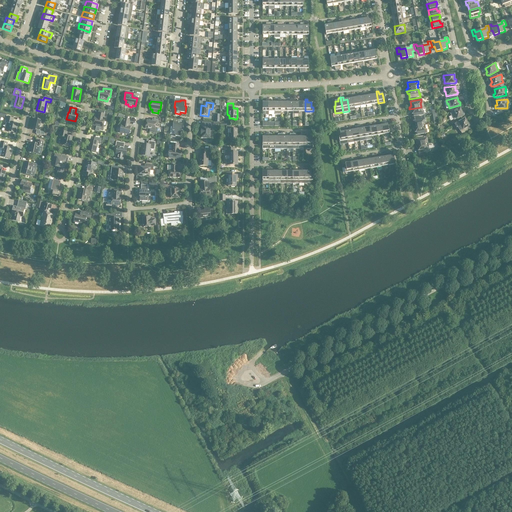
[(422,112),(421,107),(409,109),(409,110),(410,110),(410,111),(411,111),(411,112),(412,112),(412,117),(423,115),(423,112),(422,112)]
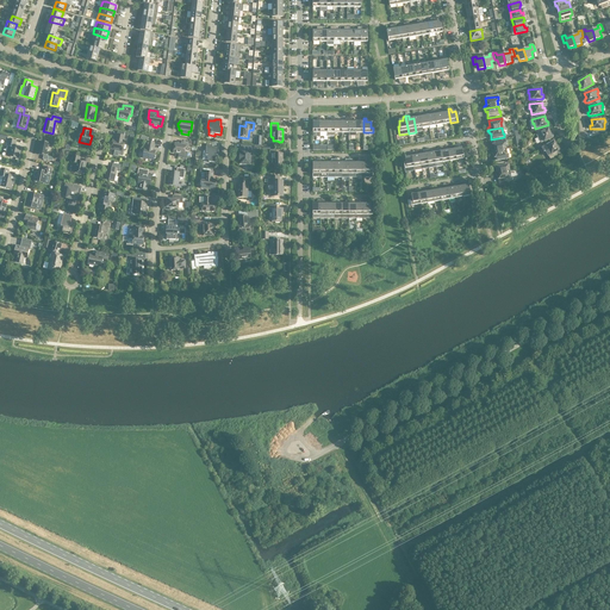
[(541,143),(552,138),(553,137),(553,136),(553,135),(553,134),(552,134),(551,134),(548,129),(536,135),(537,138),(539,137),(541,143)]
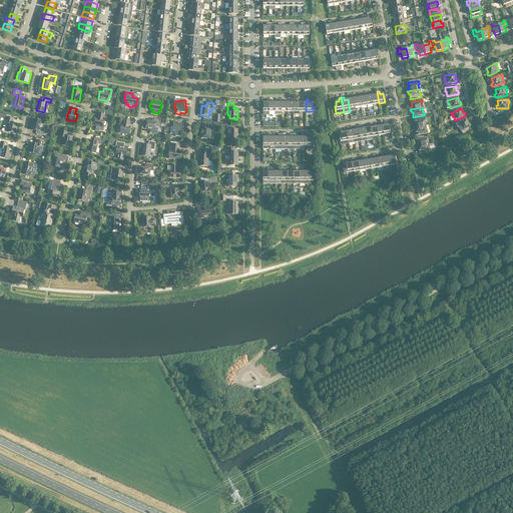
[(93,119),(92,123),(93,124),(93,125),(97,126),(96,127),(95,131),(99,132),(99,130),(103,131),(104,127),(105,127),(106,126),(107,122),(106,121),(104,121),(104,120),(103,120),(104,114),(103,114),(104,111),(99,110),(98,117),(98,118),(94,118),(94,119),(93,119)]
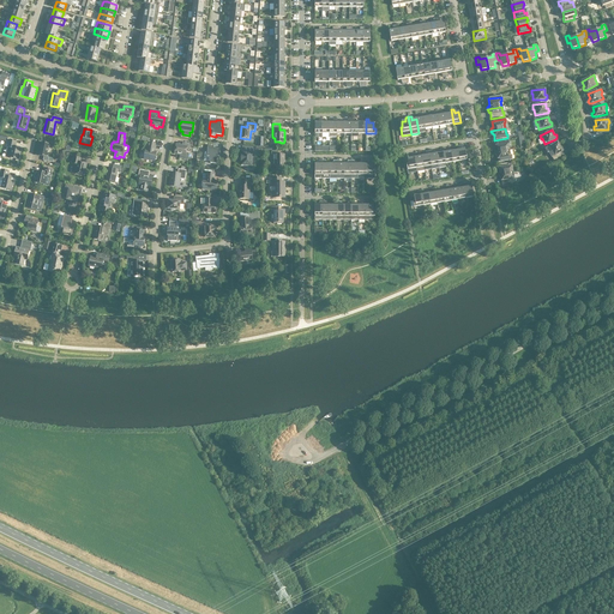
[(7,148),(11,149),(10,158),(18,160),(20,148),(16,146),(17,142),(8,140),(7,148)]
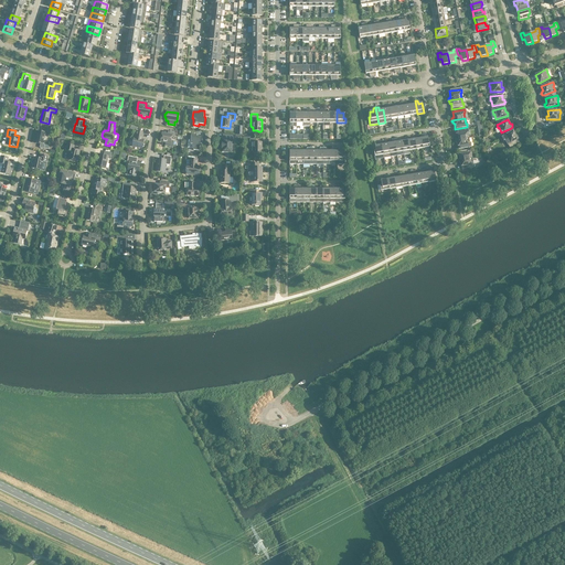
[(455,140),(468,138),(467,134),(468,132),(468,129),(456,131),(457,137),(456,137),(456,138),(455,139),(455,140)]
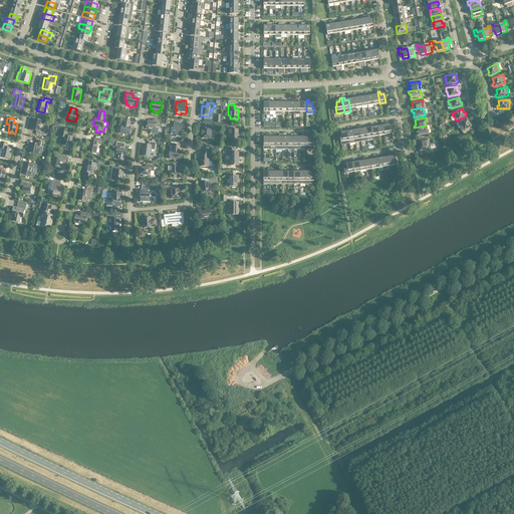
[(182,132),(184,132),(184,125),(180,124),(180,122),(178,122),(179,120),(167,118),(166,123),(174,125),(173,129),(172,127),(171,135),(176,136),(176,137),(181,138),(182,132)]
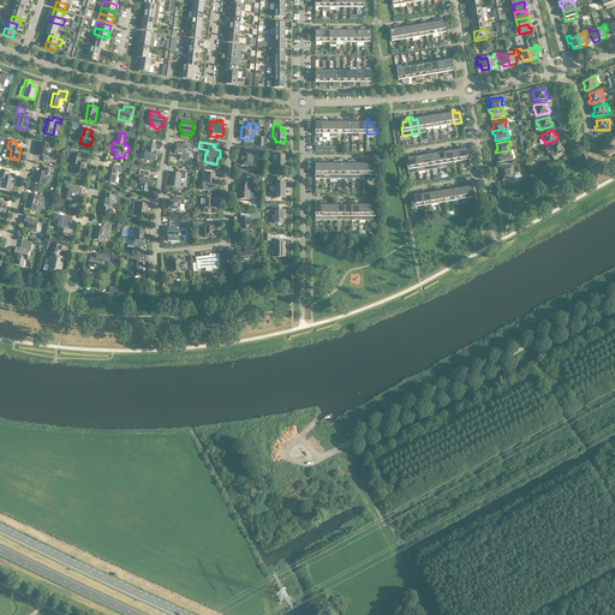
[(54,159),(47,157),(49,144),(42,143),(39,156),(43,157),(43,161),(53,162),(54,159)]
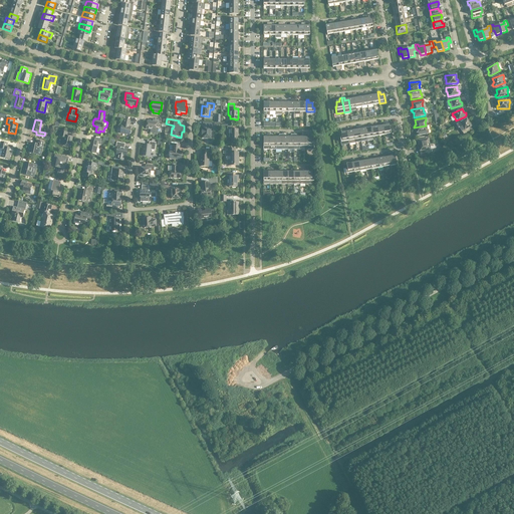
[(130,132),(131,132),(132,127),(130,126),(131,120),(124,119),(122,125),(121,125),(120,134),(130,135),(130,134),(130,132)]
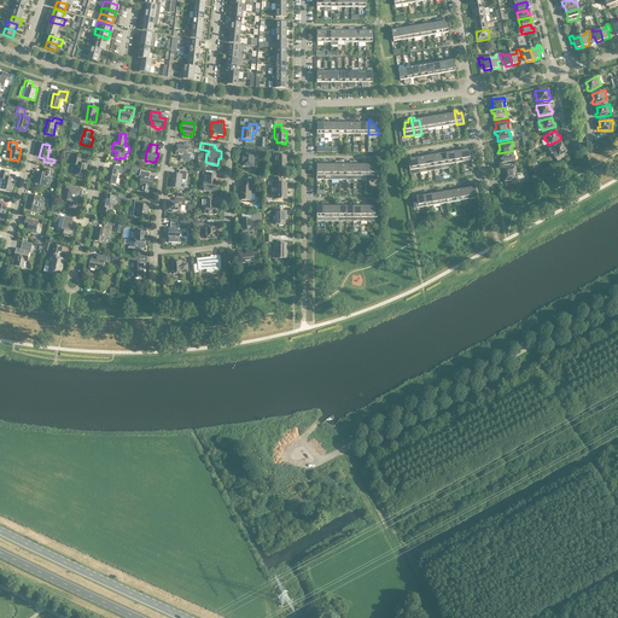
[(186,147),(184,146),(178,145),(175,155),(181,156),(180,159),(188,161),(190,155),(187,155),(188,151),(191,151),(192,145),(186,144),(186,147)]
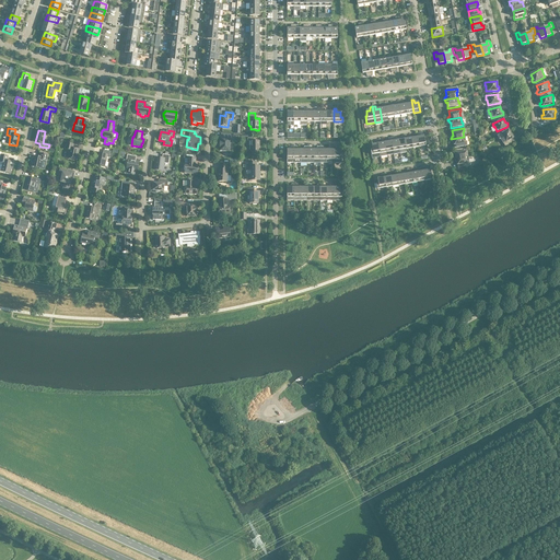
[(509,130),(498,136),(500,139),(501,139),(503,143),(505,147),(515,141),(513,138),(514,137),(514,136),(514,135),(513,135),(513,133),(512,133),(511,133),(509,130)]
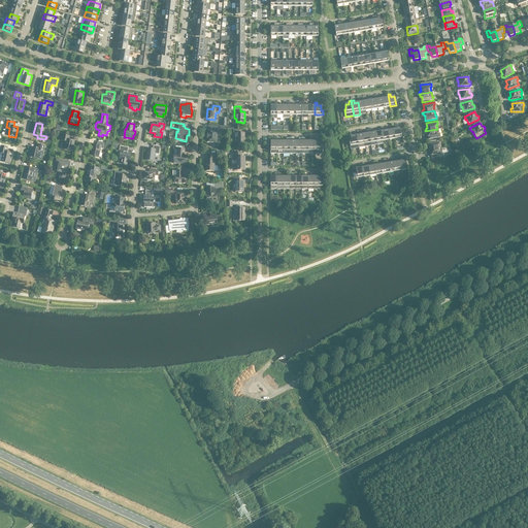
[(207,133),(207,139),(207,141),(217,142),(217,131),(218,126),(208,126),(208,130),(208,133),(207,133)]
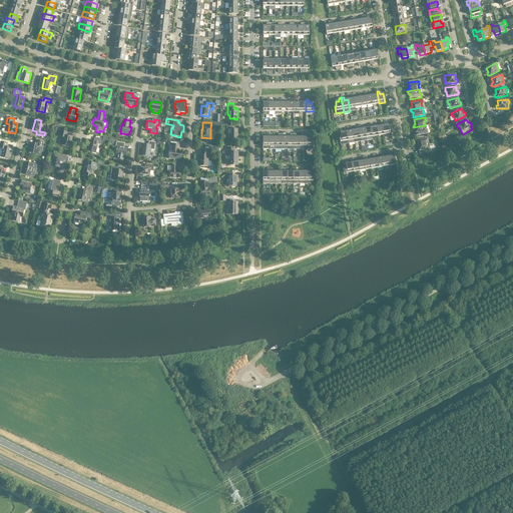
[(384,122),(382,122),(384,134),(390,133),(389,124),(385,125),(384,122)]
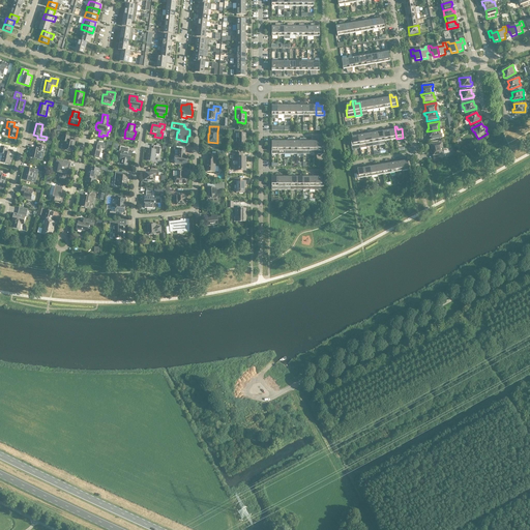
[(440,135),(439,129),(427,131),(428,133),(428,134),(429,135),(430,135),(430,140),(442,138),(441,135),(440,135)]
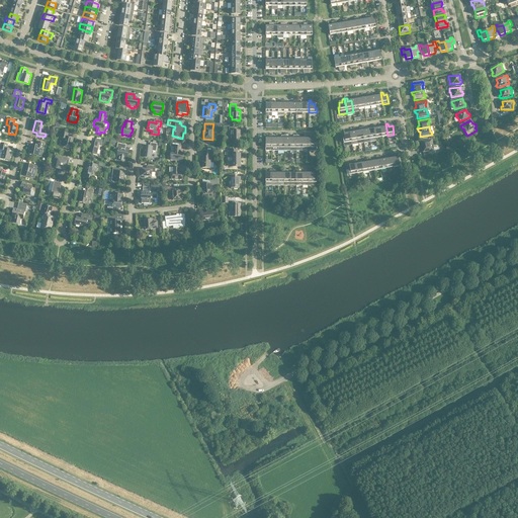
[(233,144),(240,144),(240,131),(235,131),(235,127),(229,127),(229,131),(233,131),(233,135),(231,135),(231,139),(233,139),(233,144)]
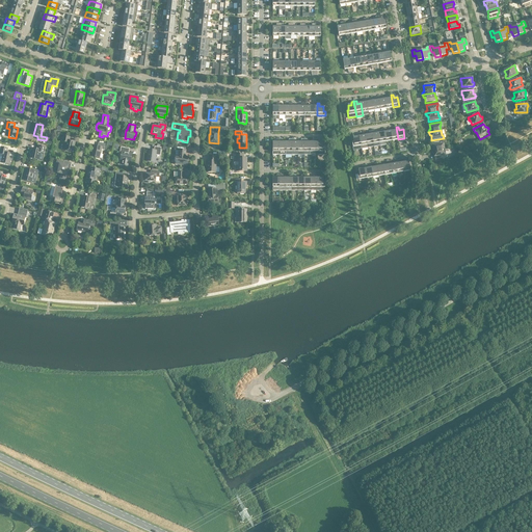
[(374,131),(371,131),(373,143),(374,147),(380,145),(378,133),(374,134),(374,131)]
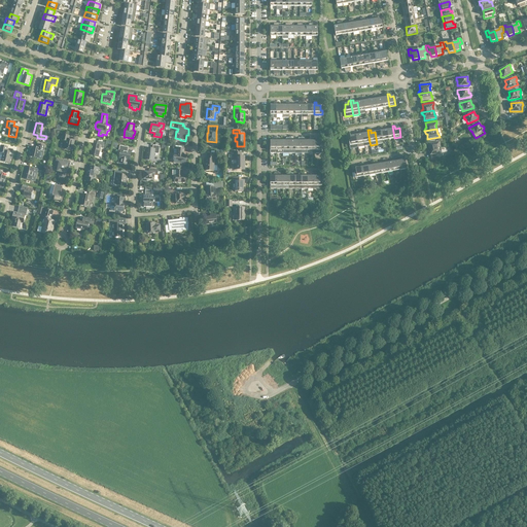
[(357,144),(355,132),(353,133),(354,136),(350,136),(350,141),(349,141),(350,146),(357,144)]
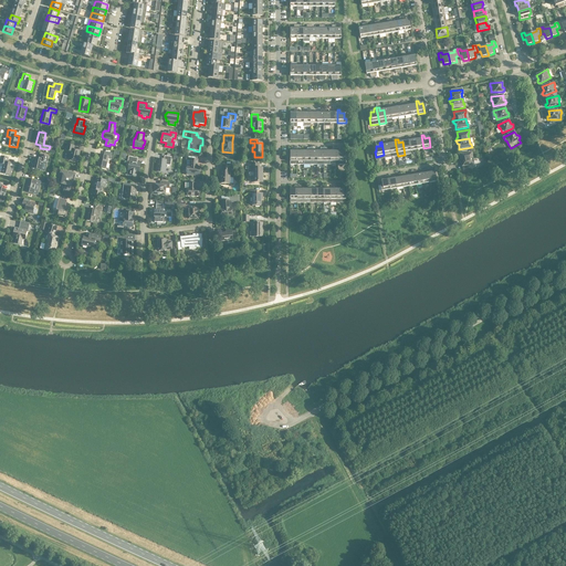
[(381,142),(384,155),(385,158),(391,157),(390,154),(389,144),(385,145),(385,142),(381,142)]
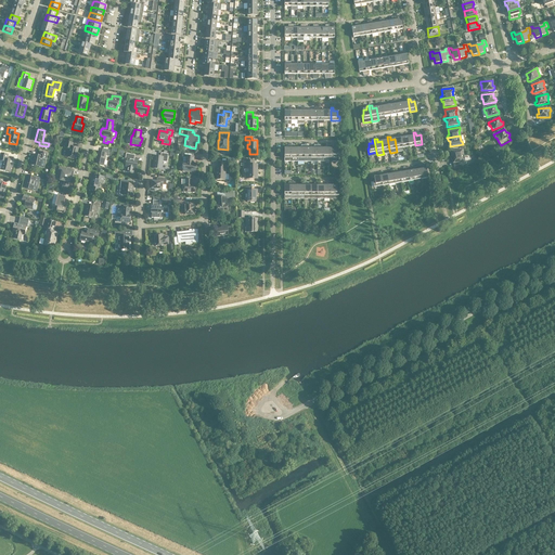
[(67,157),(76,158),(78,147),(72,146),(73,143),(66,141),(65,147),(68,149),(69,150),(67,157)]
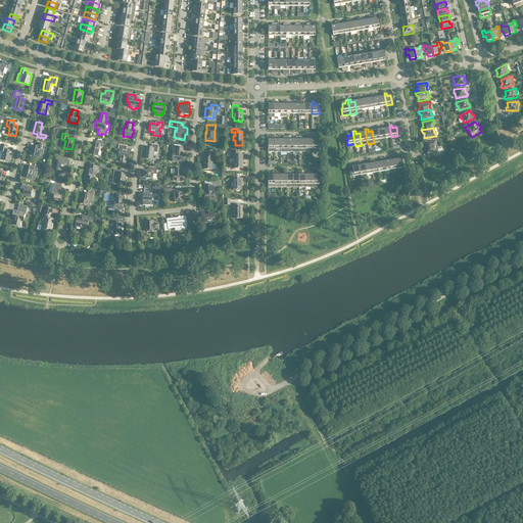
[(314,137),(312,137),(312,149),(312,152),(320,152),(320,144),(318,144),(318,140),(314,140),(314,137)]
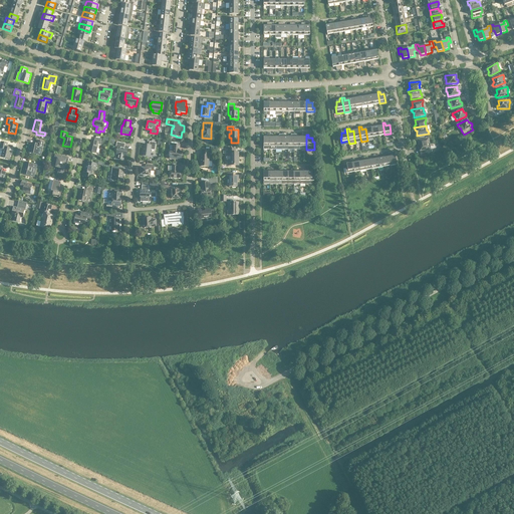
[(417,146),(417,147),(429,145),(428,140),(429,140),(429,136),(418,138),(419,143),(418,143),(418,144),(418,145),(417,145),(417,146)]
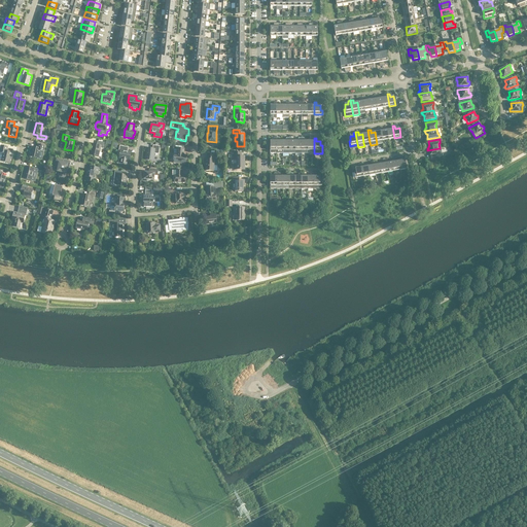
[(90,155),(99,156),(101,147),(103,147),(104,143),(98,141),(97,145),(92,144),(91,148),(92,148),(92,150),(91,150),(90,155)]
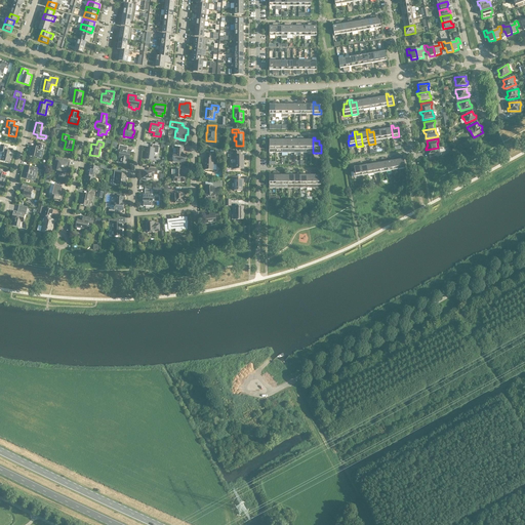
[(30,156),(38,158),(39,151),(43,152),(44,145),(38,144),(37,148),(33,147),(30,156)]
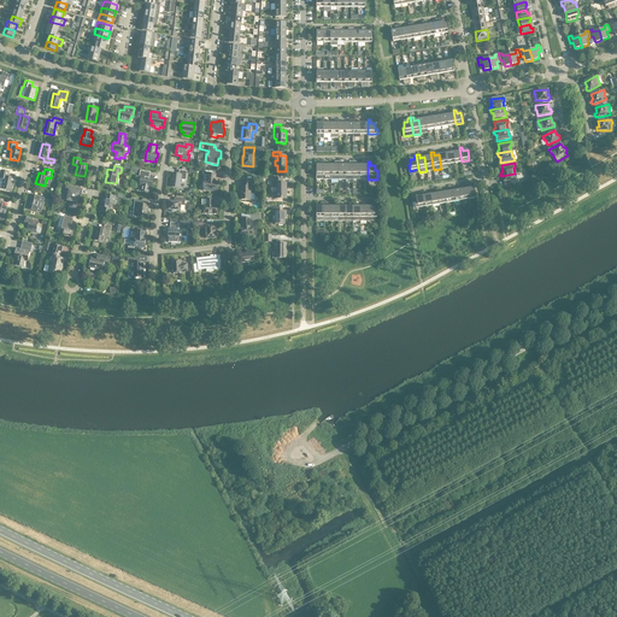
[(1,189),(11,191),(13,178),(7,177),(9,172),(1,170),(0,176),(0,178),(4,180),(1,189)]
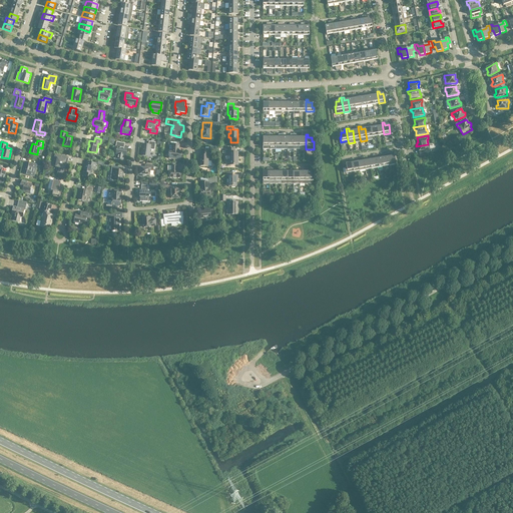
[(150,149),(154,150),(155,142),(149,141),(148,145),(143,144),(141,155),(149,156),(150,149)]
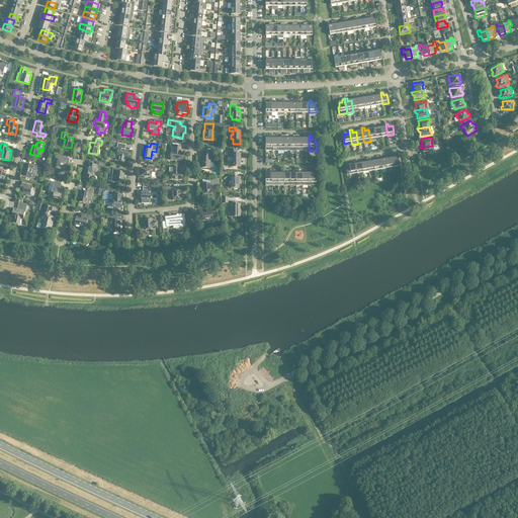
[(123,148),(124,145),(117,144),(116,152),(116,153),(117,153),(117,156),(119,157),(118,161),(124,162),(124,158),(126,158),(128,150),(124,149),(123,148)]
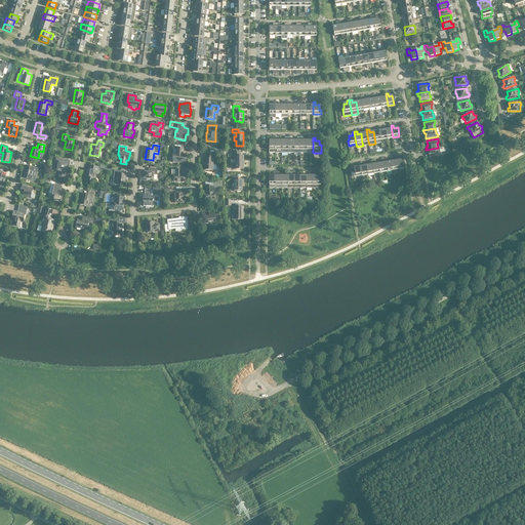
[(173,162),(185,163),(186,155),(183,154),(183,153),(184,153),(184,149),(176,148),(175,154),(173,154),(173,159),(174,159),(173,162)]
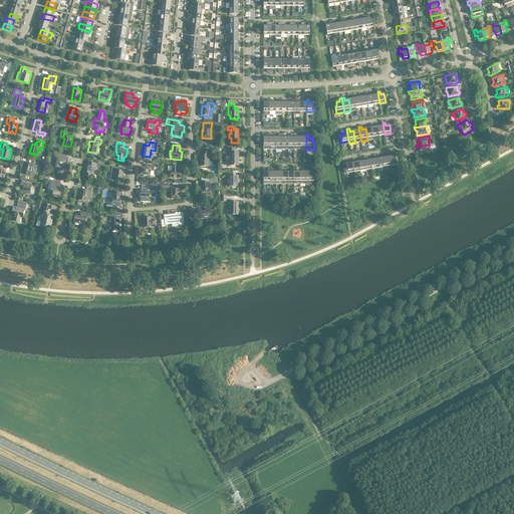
[(430,149),(429,145),(417,147),(418,147),(418,148),(419,149),(420,149),(421,154),(432,152),(431,149),(430,149)]
